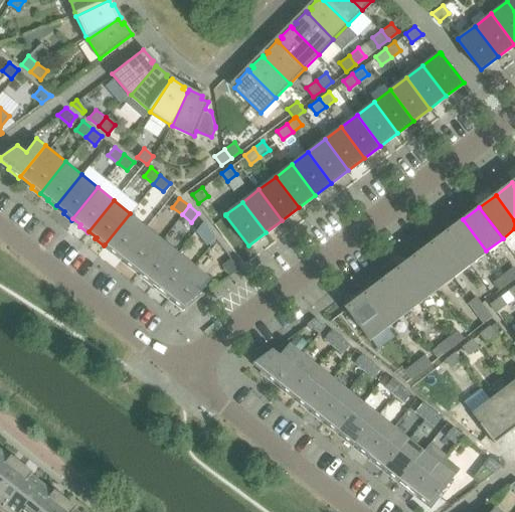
[(121,258),(146,225),(130,213),(105,244),(113,250),(112,252),(120,259),(121,258)]
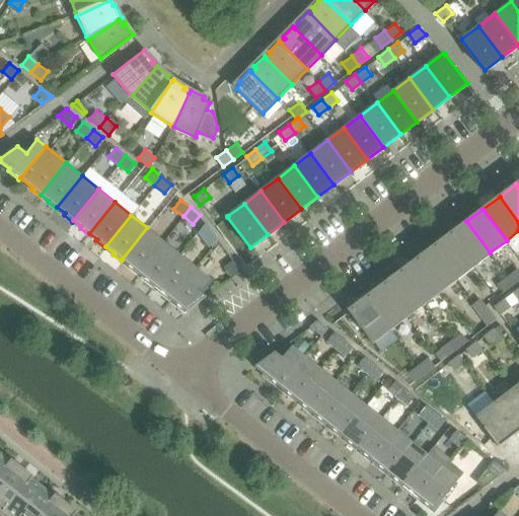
[(490,252),(466,221),(450,234),(473,265),(490,252)]
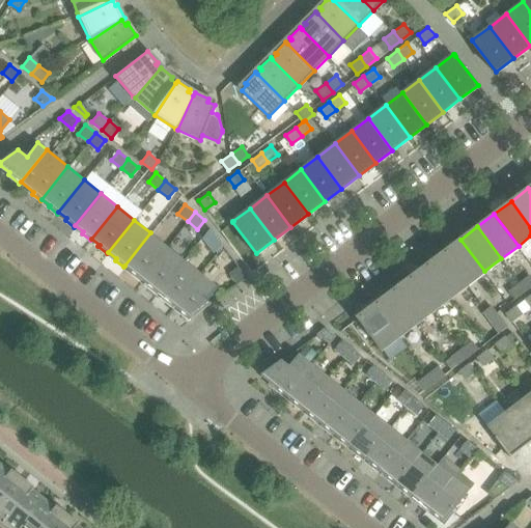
[(141,278),(167,246),(150,232),(124,266),(133,272),(132,273),(140,280),(141,278)]
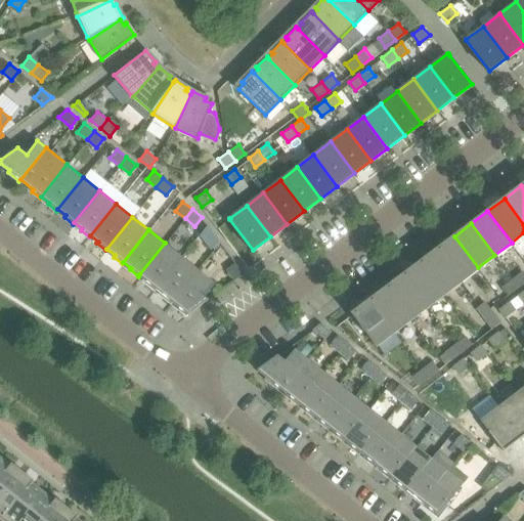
[(220,241),(213,231),(204,237),(211,248),(220,241)]
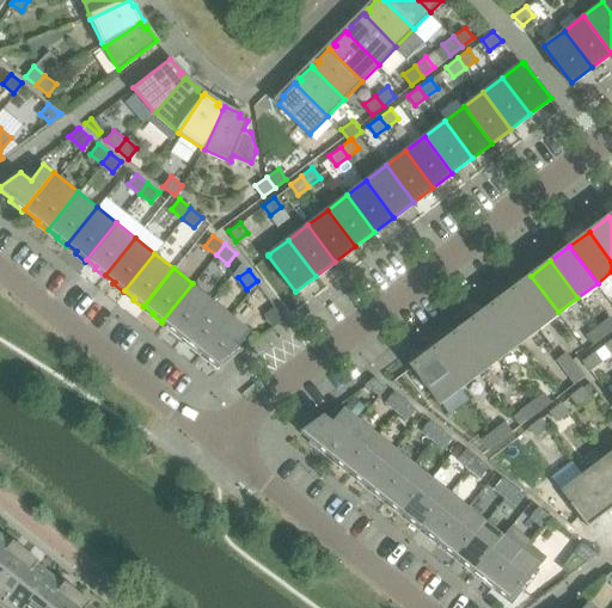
[(558,312),(531,276),(510,290),(538,327),(558,312)]
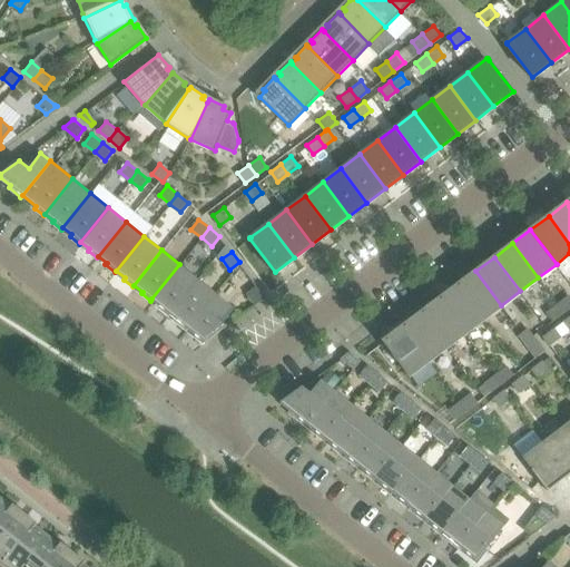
[(169,313),(197,279),(179,264),(151,299),(160,305),(159,308),(168,315),(169,313)]
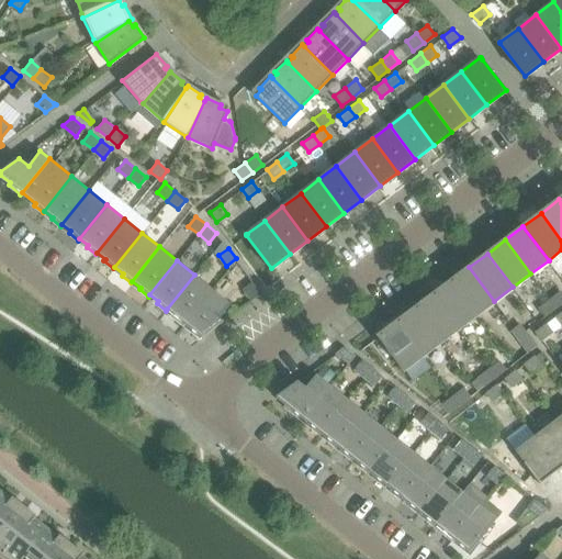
[(494,301),(469,267),(451,281),(476,314),(494,301)]
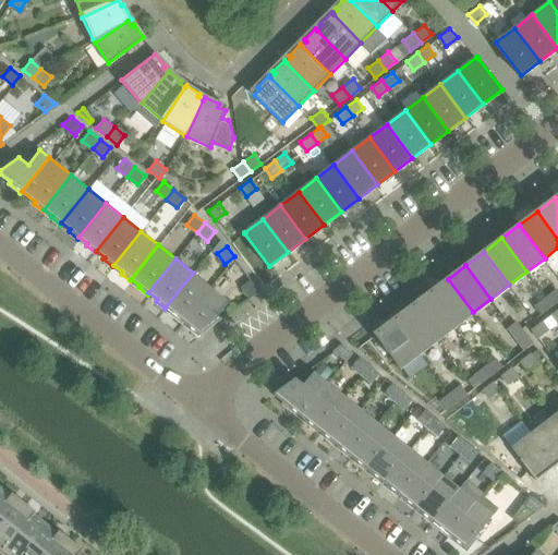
[(183,321),(210,287),(193,273),(166,306),(174,313),(173,315),(182,322),(183,321)]
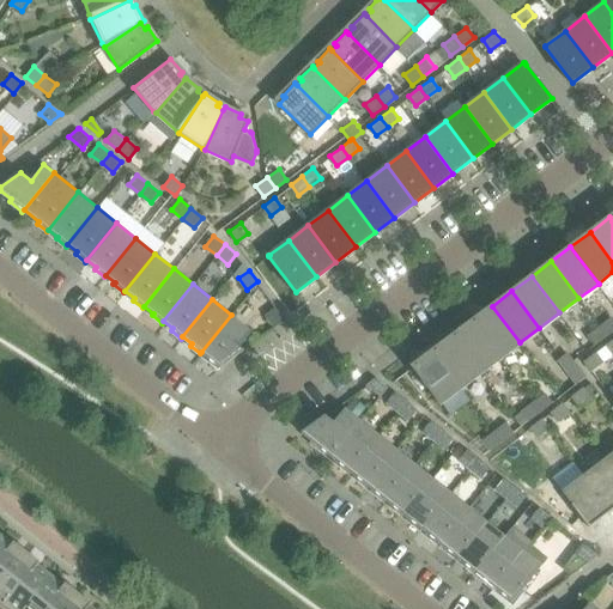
[(285,318),(275,305),(265,314),(274,326),(285,318)]
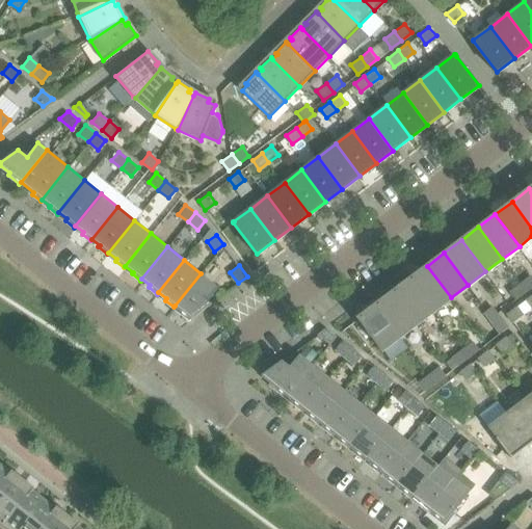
[(451,297),(427,266),(410,279),(434,310),(451,297)]
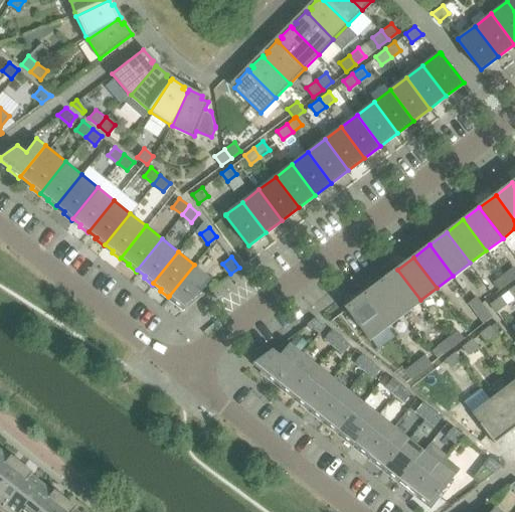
[(200,291),(211,278),(194,265),(169,296),(177,302),(175,303),(183,309),(184,308),(185,309),(185,308),(204,294),(200,291)]
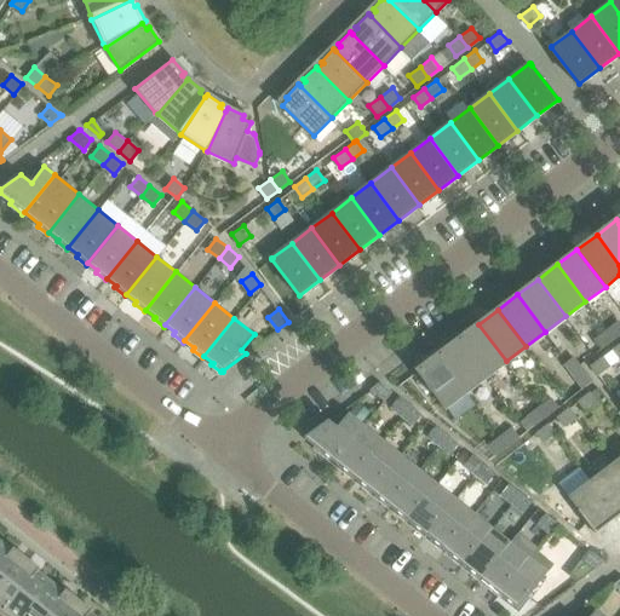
[(619,333),(619,322),(618,320),(606,329),(613,338),(619,333)]
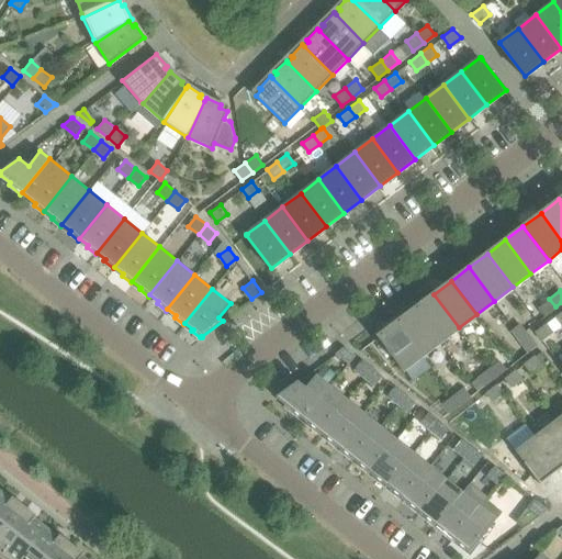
[(459,327),(434,294),(415,308),(440,342),(459,327)]
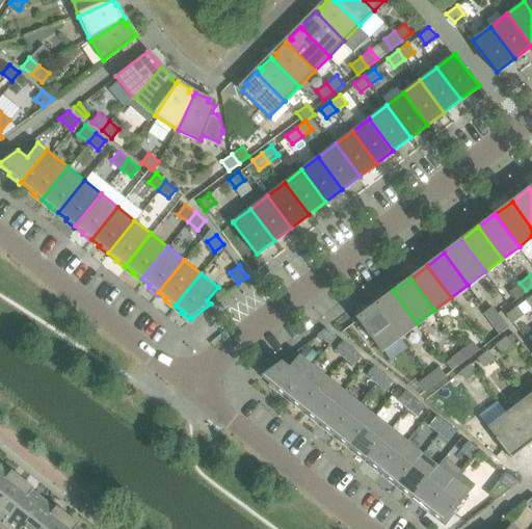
[(526,290),(520,283),(509,290),(515,298),(526,290)]
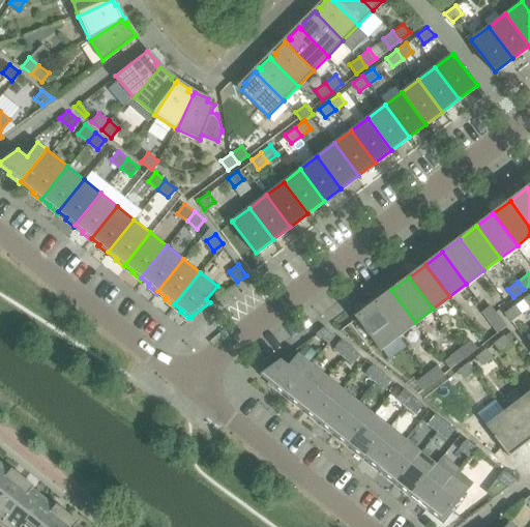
[(415,322),(391,290),(375,302),(399,334),(415,322)]
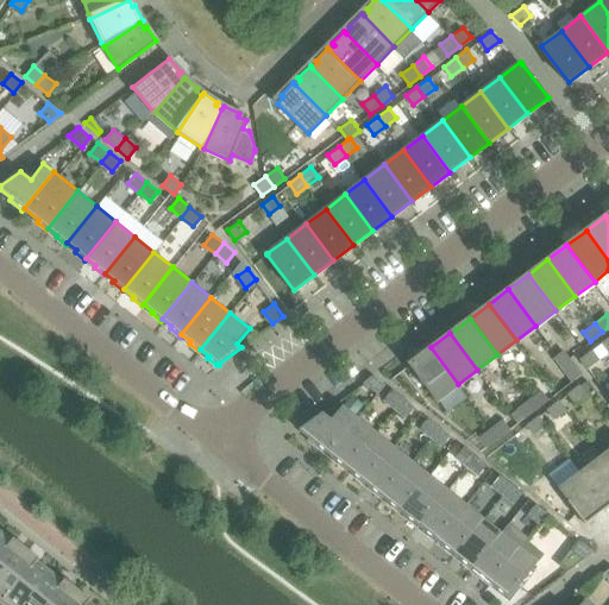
[(458,384),(431,347),(410,363),(438,399),(458,384)]
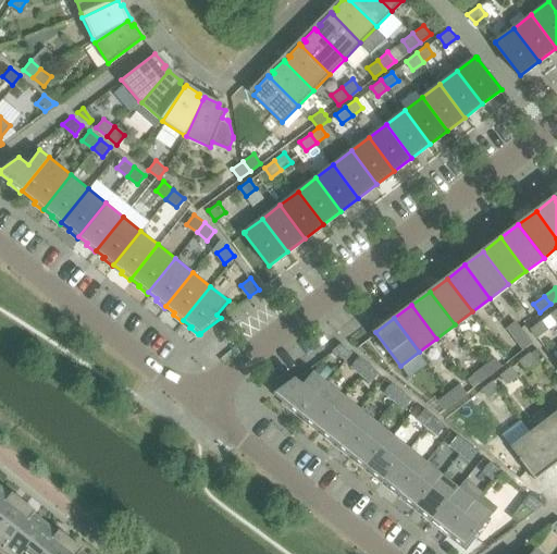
[(523,330),(521,327),(515,319),(507,327),(515,337),(523,330)]
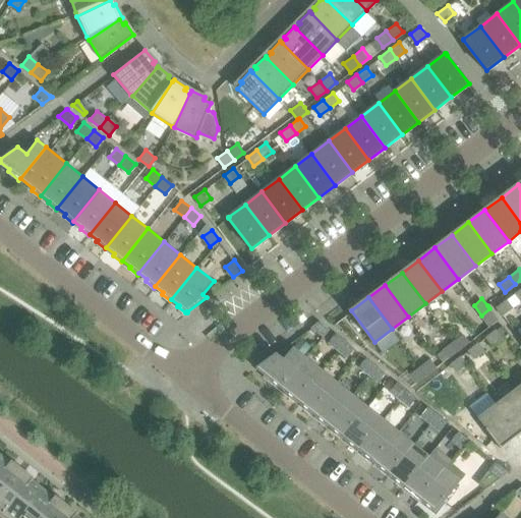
[(512,306),(507,299),(497,306),(503,313),(512,306)]
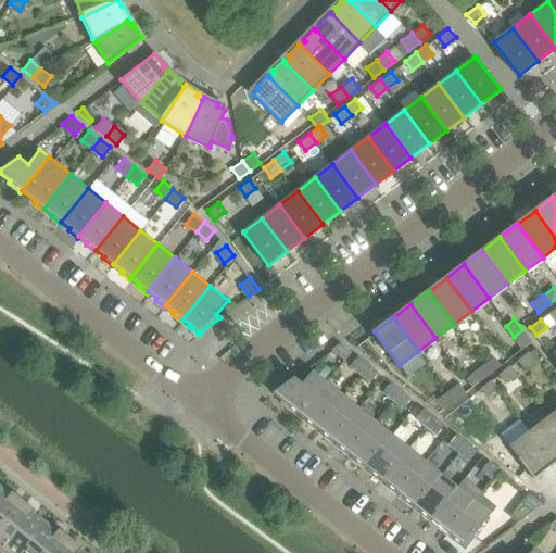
[(531,341),(522,329),(514,337),(522,348),(531,341)]
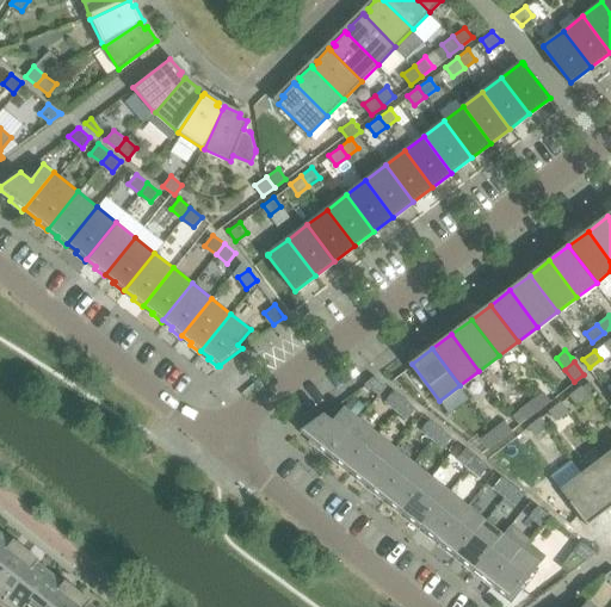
[(387,384),(375,375),(364,383),(378,394),(387,384)]
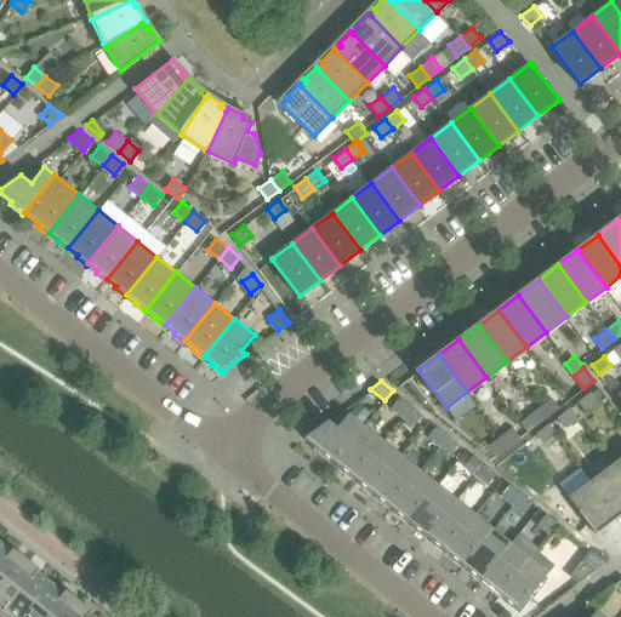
[(586,410),(597,400),(591,392),(579,400),(586,410)]
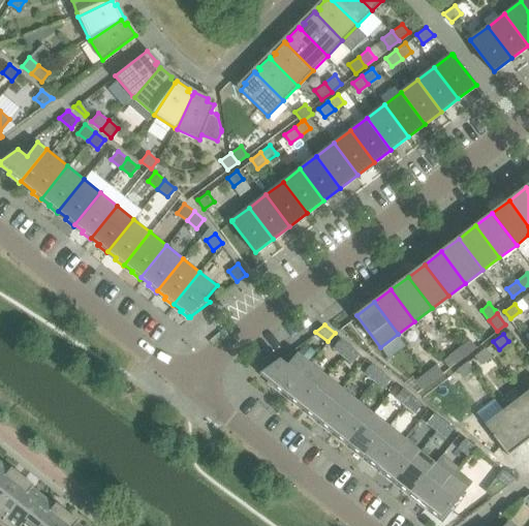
[(343,354),(349,345),(340,338),(333,346),(343,354)]
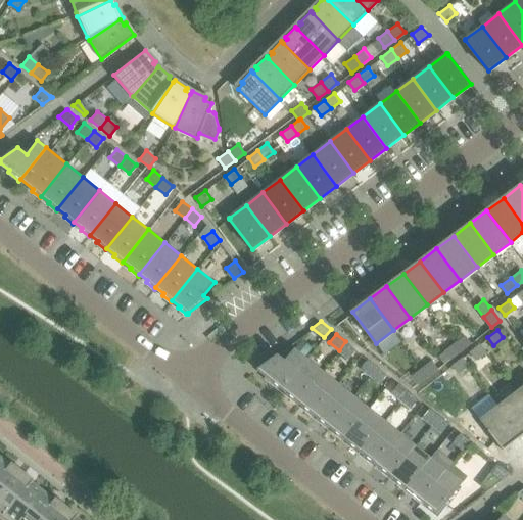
[(471,342),(465,334),(455,342),(461,350),(471,342)]
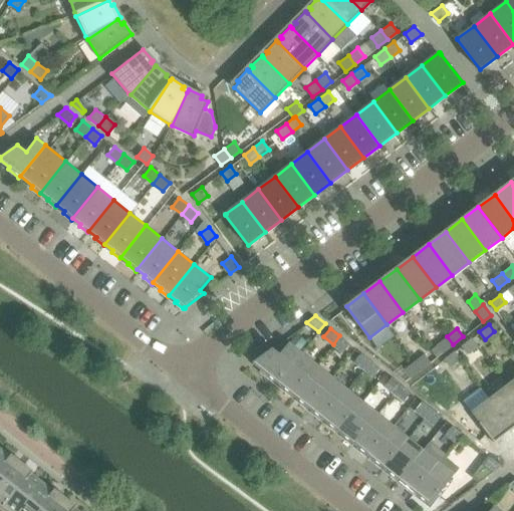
[(342,351),(349,343),(339,335),(333,344),(342,351)]
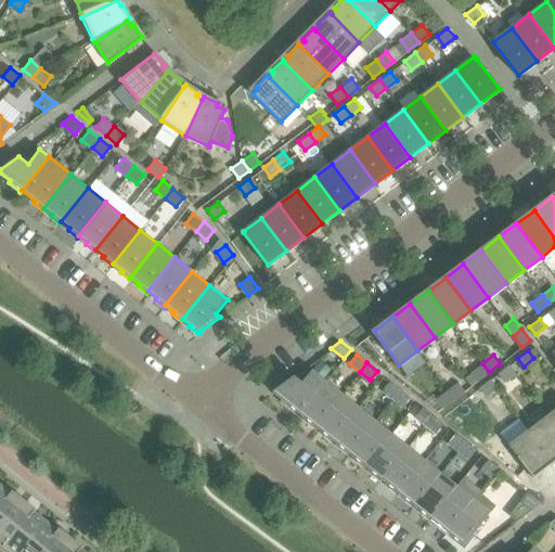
[(489,372),(482,363),(472,371),(478,380),(489,372)]
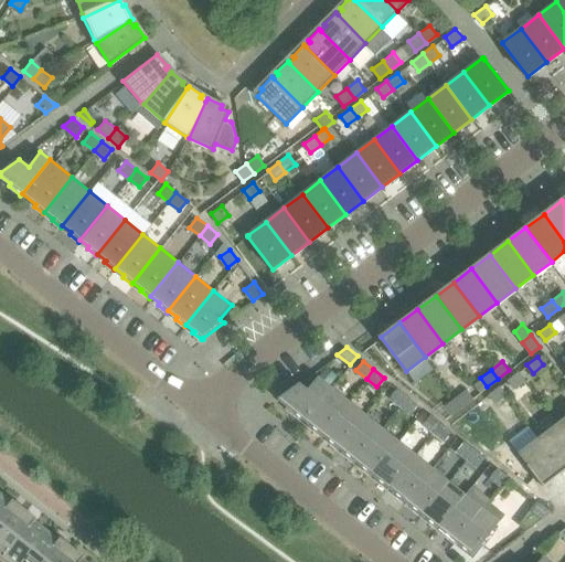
[(514,388),(524,379),(519,371),(508,379),(514,388)]
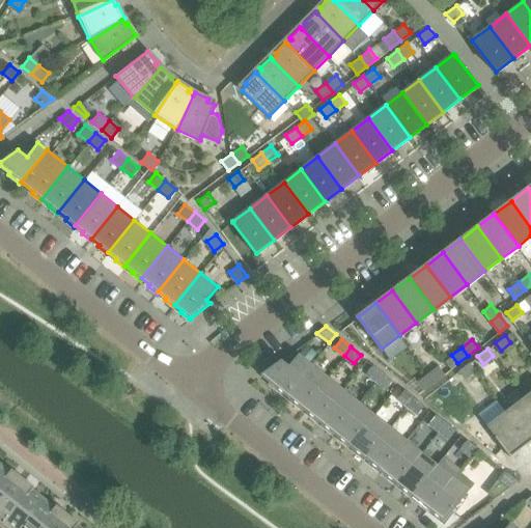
[(287,395),(312,364),(299,353),(288,365),(282,360),(282,359),(261,374),(270,382),(269,383),(279,391),(281,390),(287,395)]
